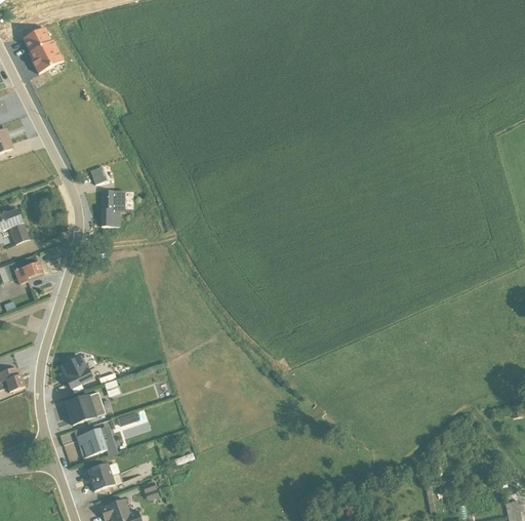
[(31,58),(38,72),(62,61),(44,26),(23,37),(32,57),(31,58)]
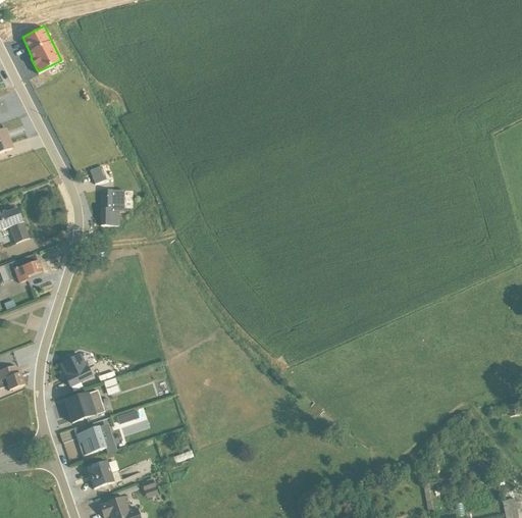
[(0,128),(0,150),(11,147),(5,127),(0,128)]
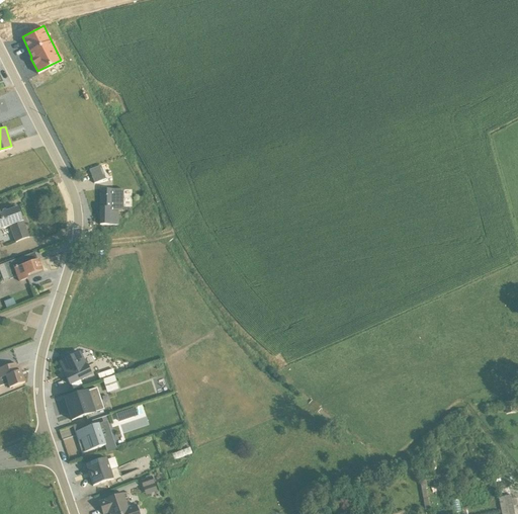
[(89,167),(94,180),(105,176),(100,163),(89,167)]
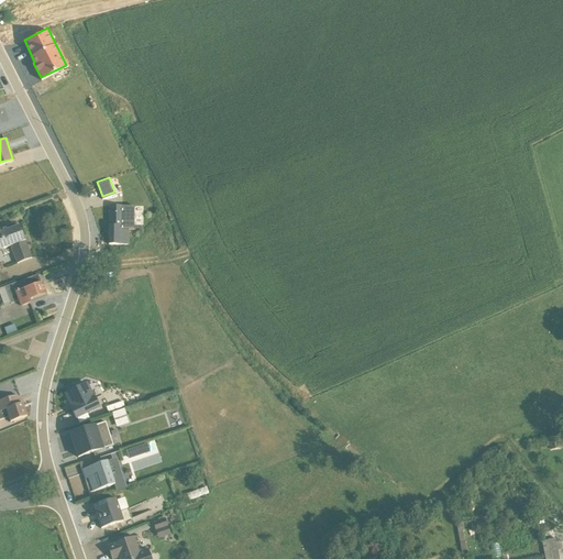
[(133,227),(133,203),(108,203),(108,241),(128,241),(128,227),(133,227)]
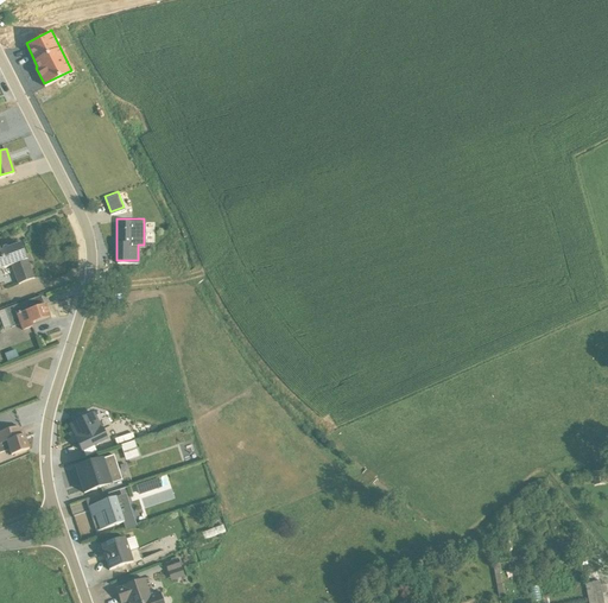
[(0,266),(11,262),(17,280),(33,275),(20,241),(7,245),(7,243),(6,243),(4,243),(2,245),(1,246),(1,247),(0,247),(0,266)]
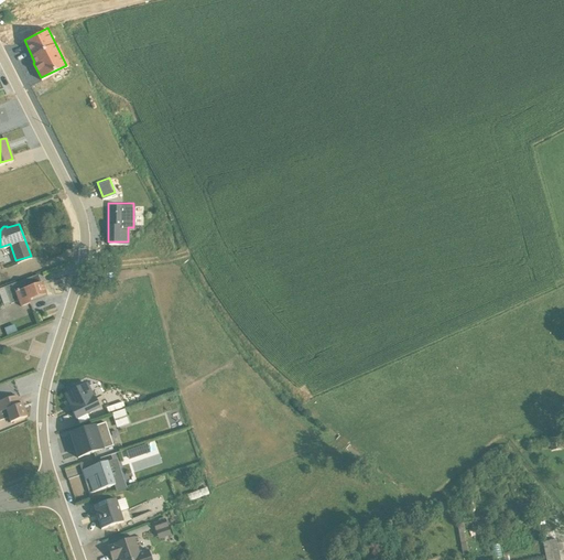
[(0,286),(0,293),(3,302),(10,300),(10,301),(18,298),(20,304),(30,301),(30,298),(45,292),(38,272),(0,286)]
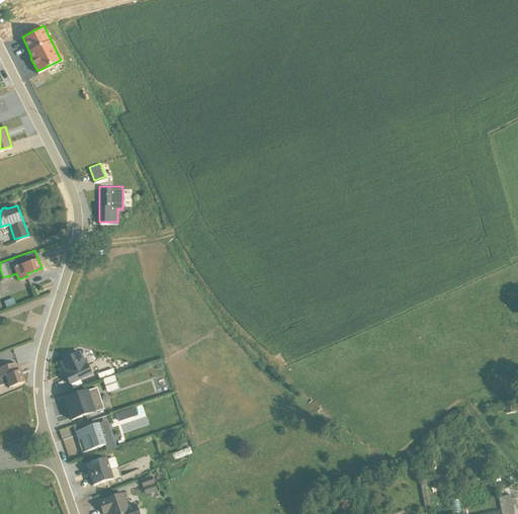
[(12,294),(3,298),(6,305),(15,301),(12,294)]
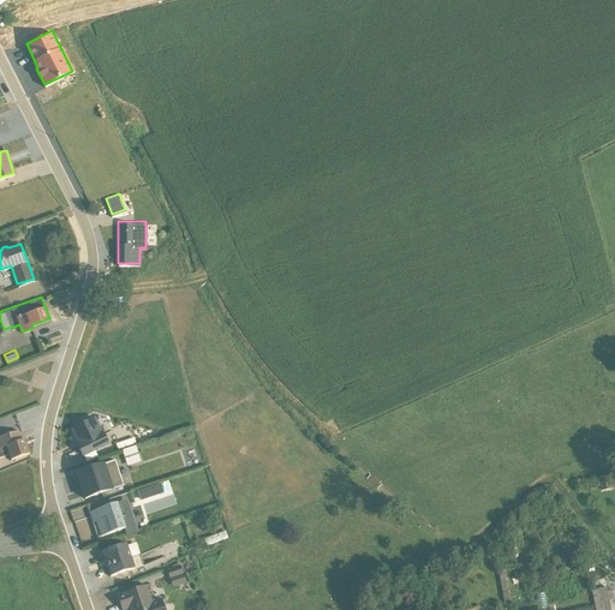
[(94,447),(108,441),(95,414),(71,426),(78,442),(77,443),(82,453),(83,453),(87,459),(97,454),(94,447)]
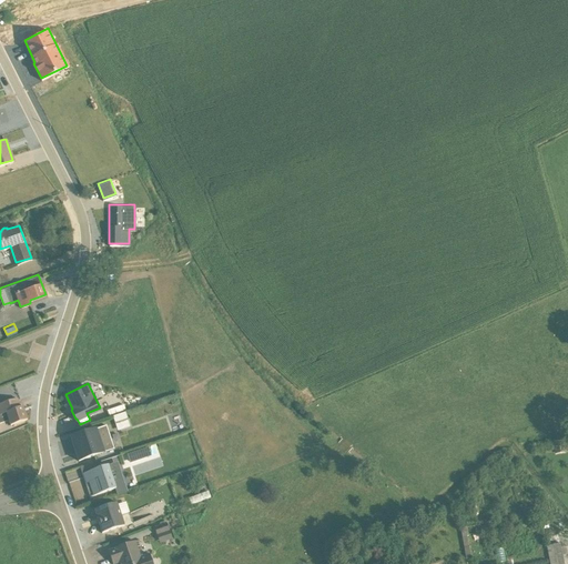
[(9,423),(27,416),(22,404),(20,404),(17,395),(0,401),(0,420),(8,418),(9,423)]
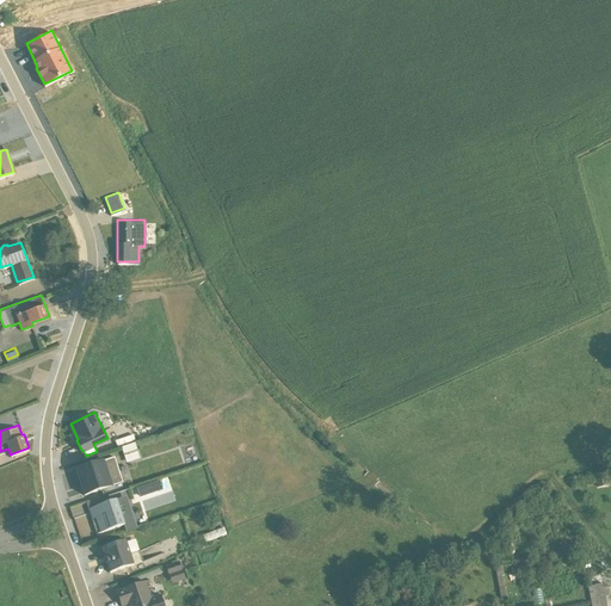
[(118,437),(121,444),(134,440),(131,432),(118,437)]
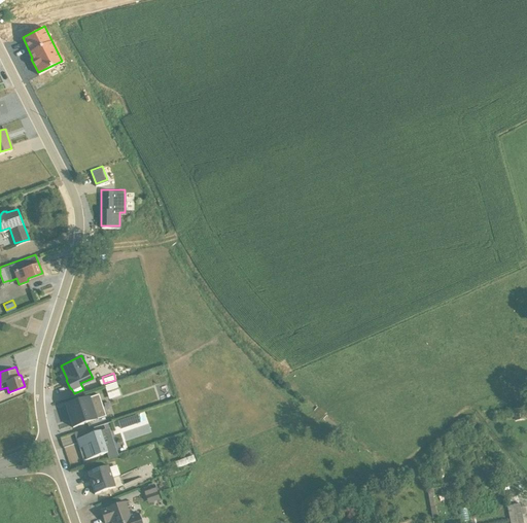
[(120,393),(115,380),(104,383),(108,397),(120,393)]
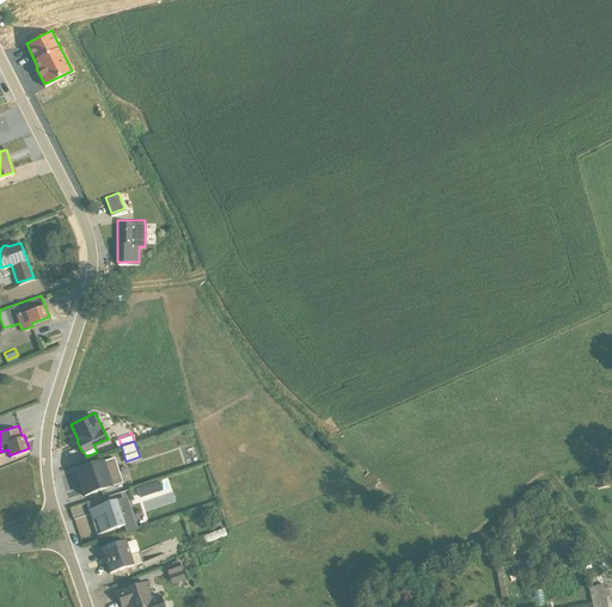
[(75,467),(84,494),(122,480),(114,455),(75,467)]
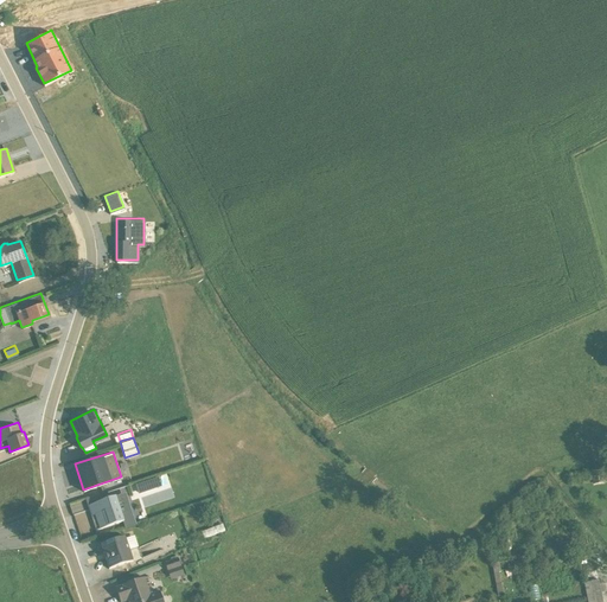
[(136,522),(126,493),(103,501),(101,492),(85,497),(96,527),(122,519),(125,526),(136,522)]
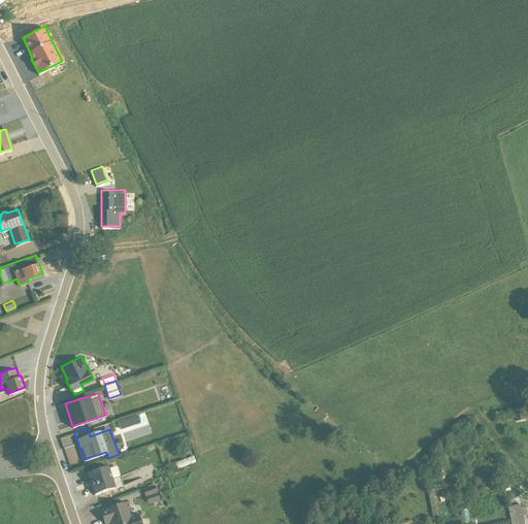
[(107,464),(88,471),(94,492),(114,486),(111,477),(120,473),(117,463),(108,466),(107,464)]
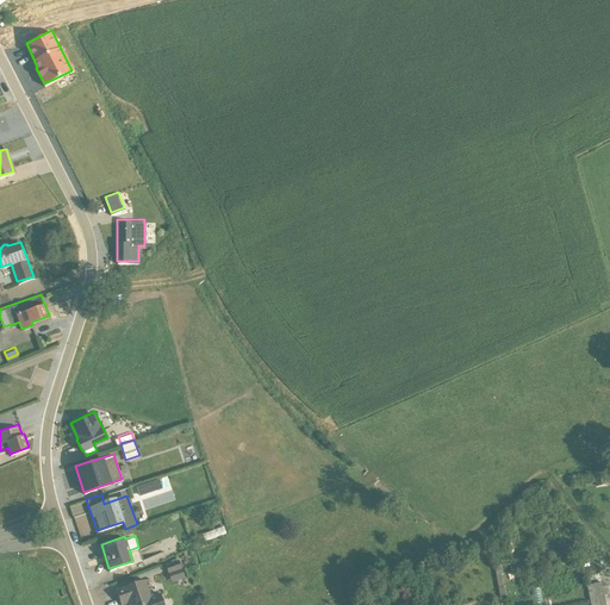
[(165,562),(168,572),(181,567),(178,557),(165,562)]
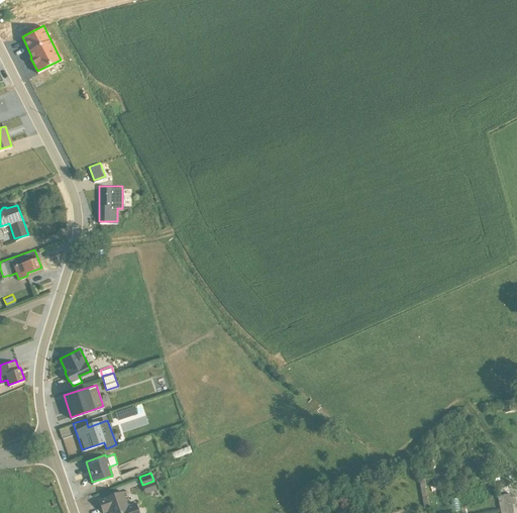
[(153,481),(142,485),(144,492),(156,488),(153,481)]
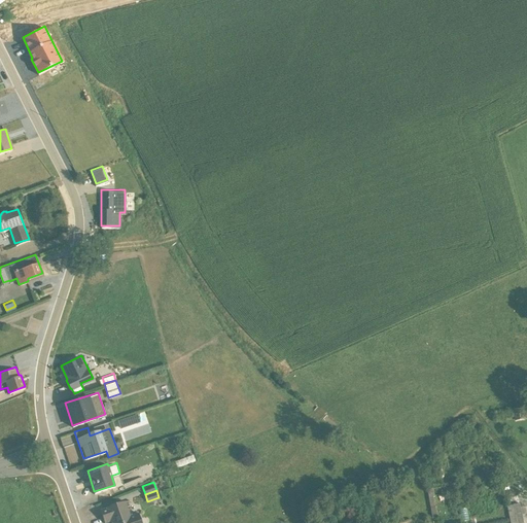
[(111,522),(142,522),(138,511),(130,513),(125,499),(100,508),(104,521),(110,519),(111,522)]
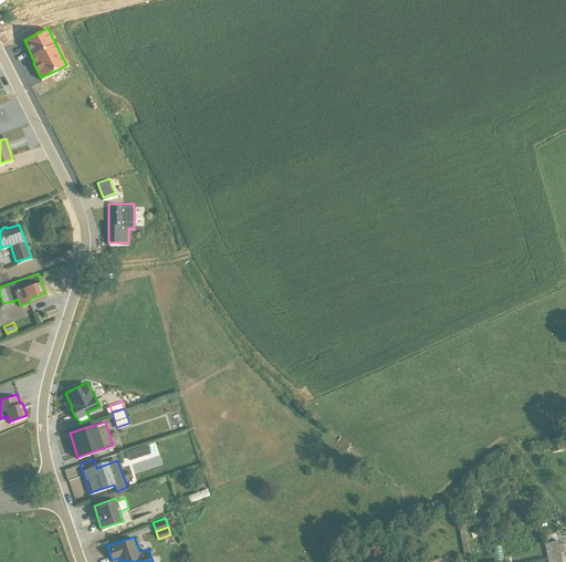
[(562,561),(557,538),(543,540),(547,561),(562,561)]
